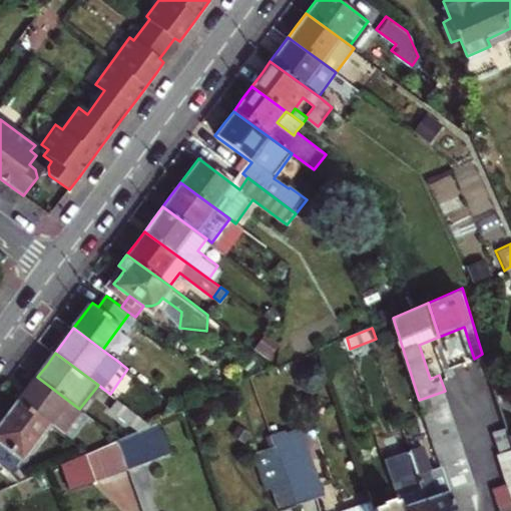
[(20,401),(21,402),(55,426),(57,428),(69,437),(86,414),(79,409),(37,377),(28,390),(20,401)]
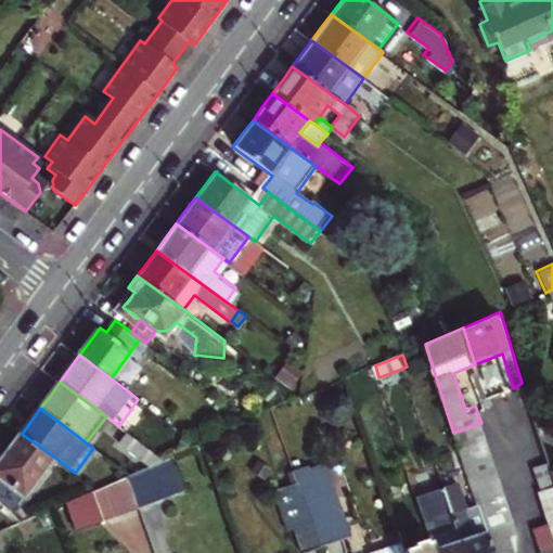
[(481,423),(453,433),(458,447),(486,437),(481,423)]
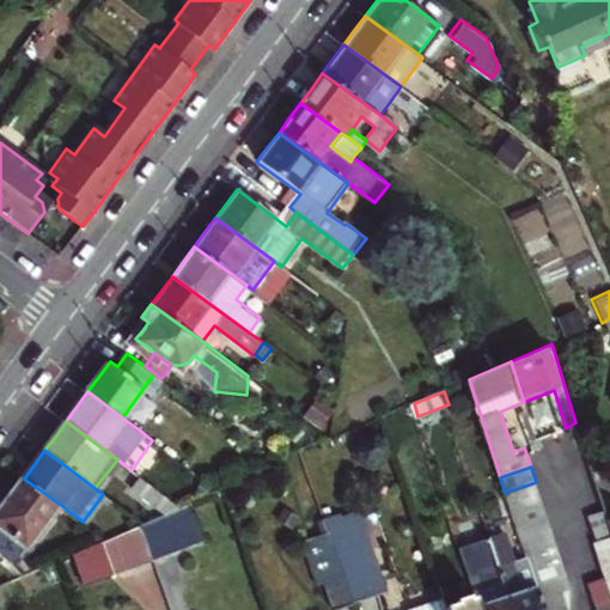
[(0,550),(22,567),(66,508),(25,480),(2,510),(0,512),(0,550)]
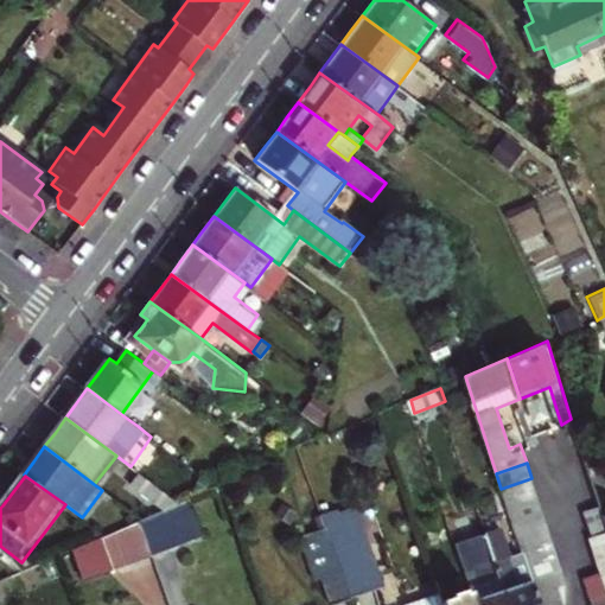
[(532,478),(501,489),(505,504),(536,495),(532,478)]
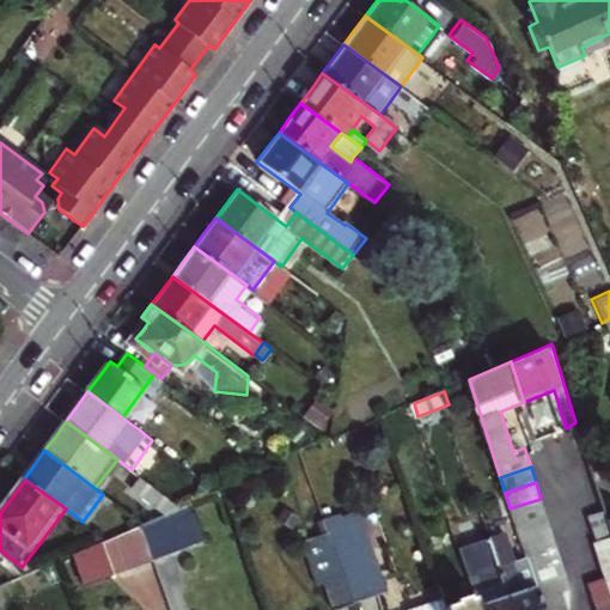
[(546,513),(541,499),(510,508),(516,524),(546,513)]
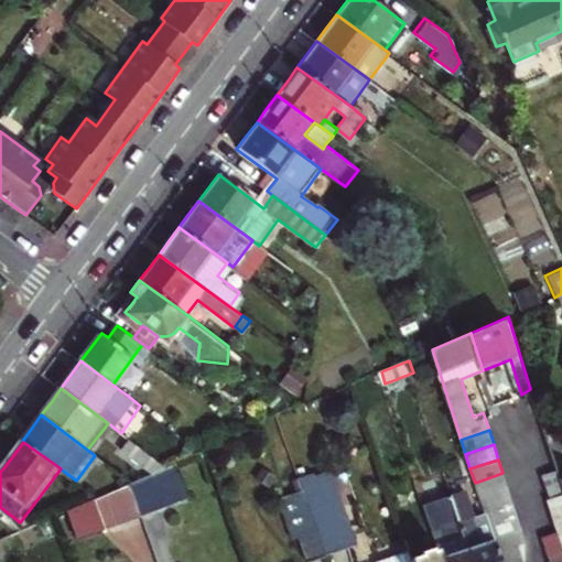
[(187,500),(177,465),(130,486),(141,517),(187,500)]
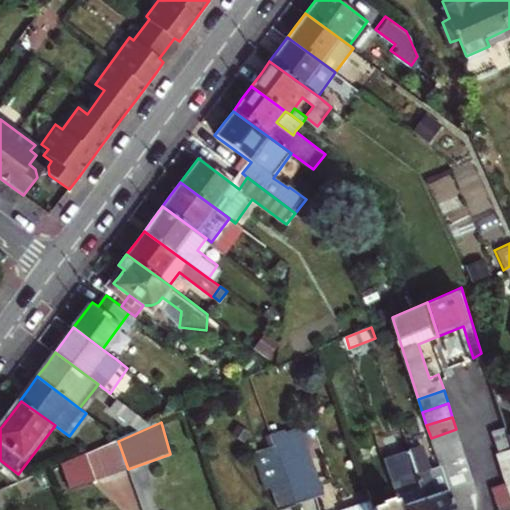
[(285,424),(271,428),(274,438),(294,499),(322,489),(300,422),(286,427),(285,424)]
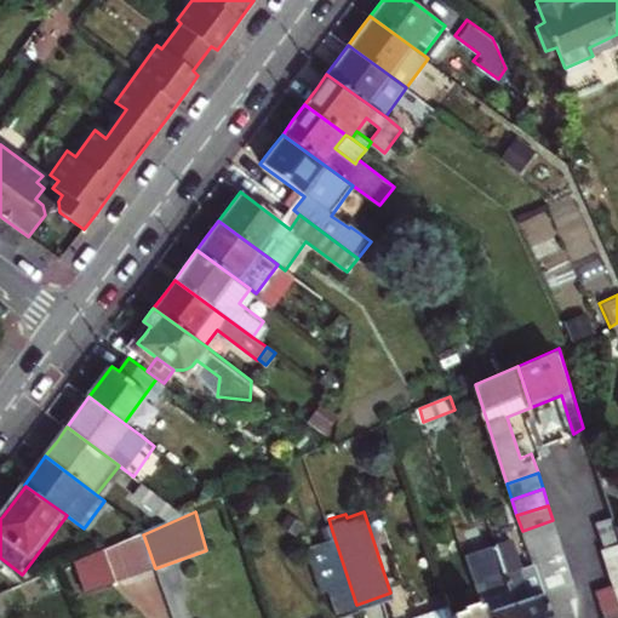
[(290,518),(285,531),(301,537),(307,525),(290,518)]
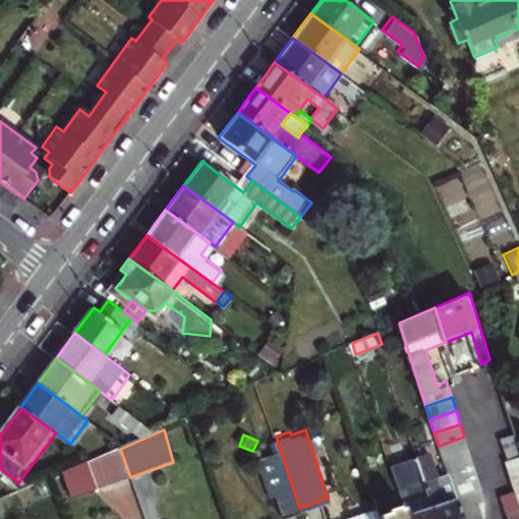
[(501,439),(507,459),(518,454),(518,452),(516,442),(513,435),(501,439)]
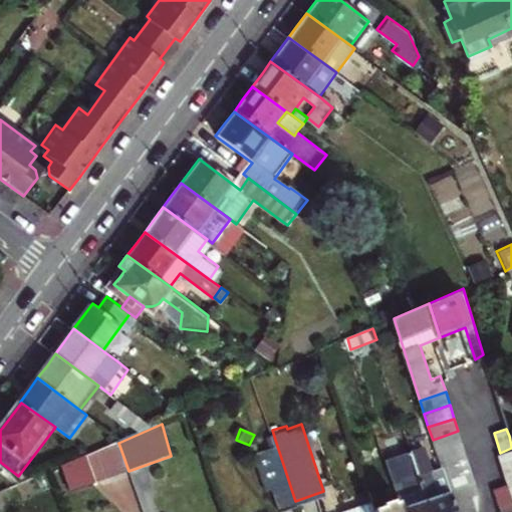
[(462,443),(458,431),(433,440),(436,452),(462,443)]
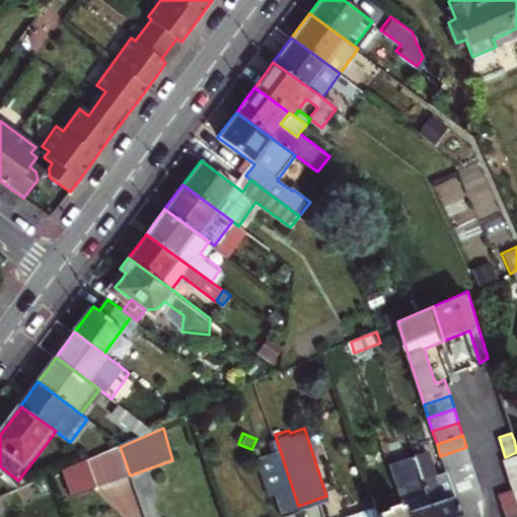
[(298,506),(278,444),(254,452),(268,490),(272,489),(280,512),(298,506)]
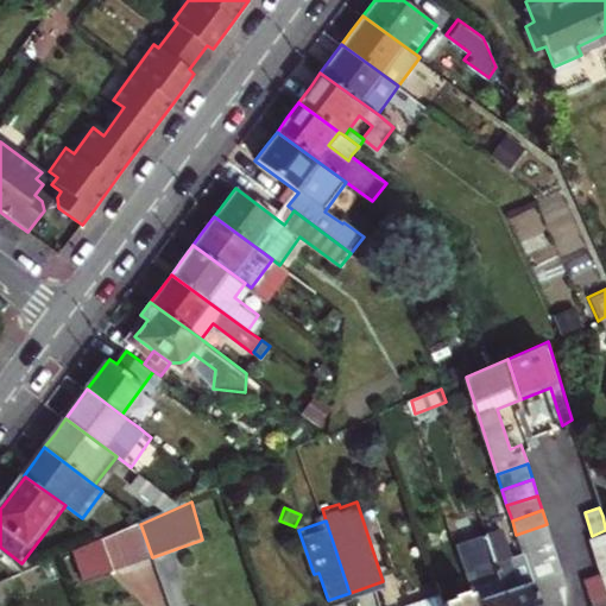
[(500,523),(486,528),(510,605),(538,605),(535,594),(530,579),(530,576),(518,580),(507,547),(500,523)]
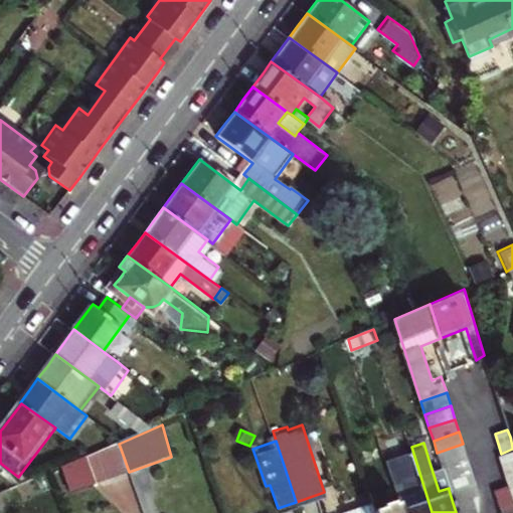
[(89,457),(98,483),(129,472),(119,444),(89,457)]
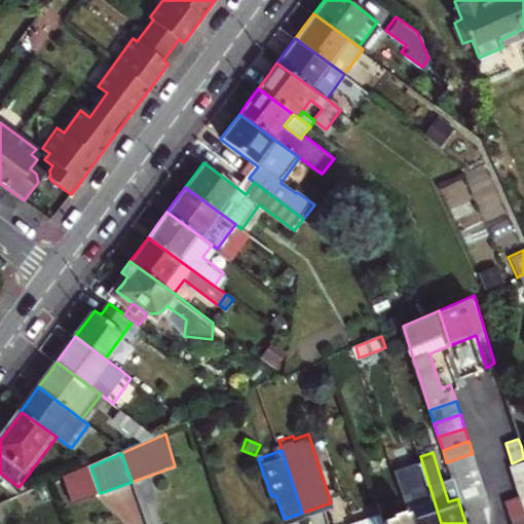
[(477,466),(473,453),(446,462),(449,470),(451,476),(477,466)]
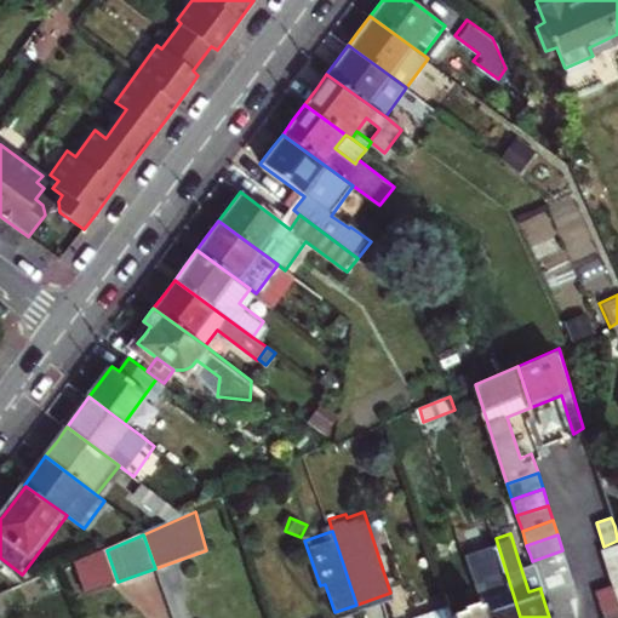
[(484,607),(487,617),(520,617),(496,538),(478,544),(497,602),(484,607)]
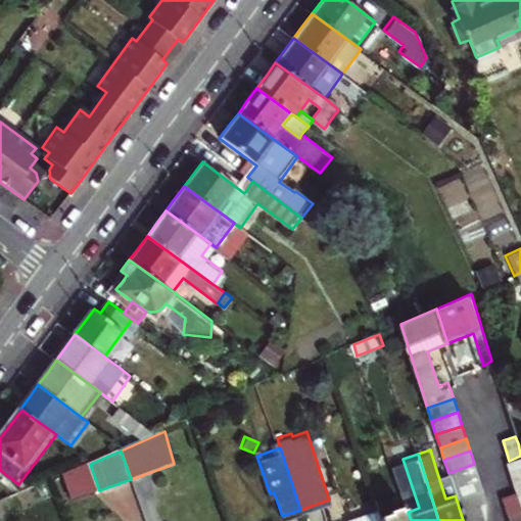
[(520,456),(509,461),(506,461),(515,488),(520,510),(520,456)]
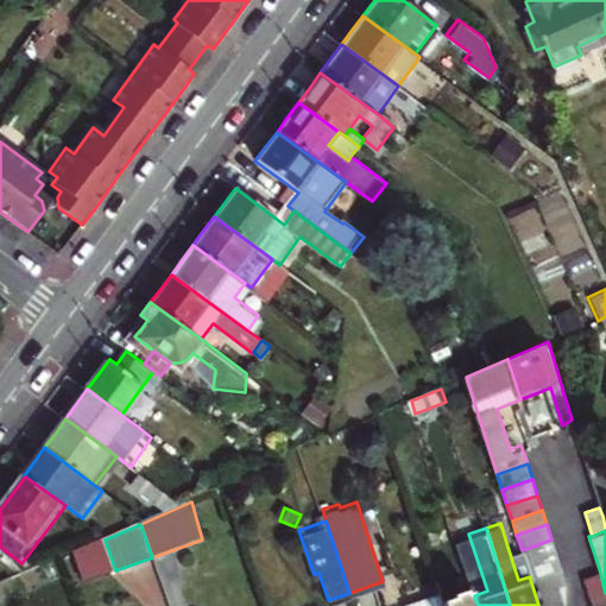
[(455,537),(473,589),(474,595),(487,591),(468,534),(455,537)]
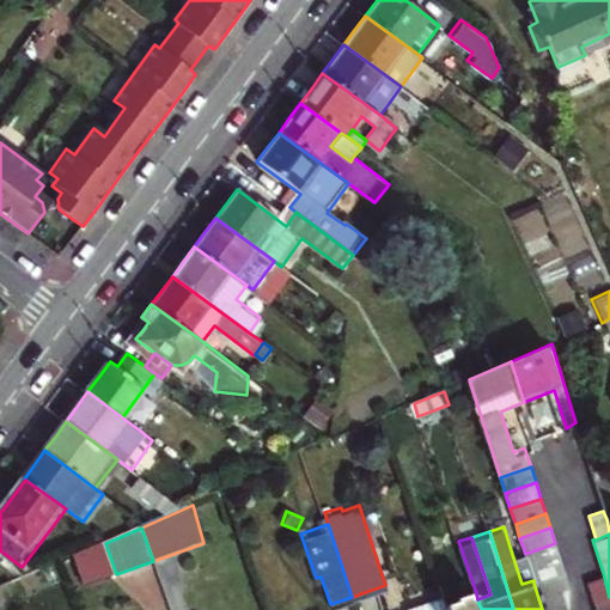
[(560,556),(555,543),(525,554),(530,568),(560,556)]
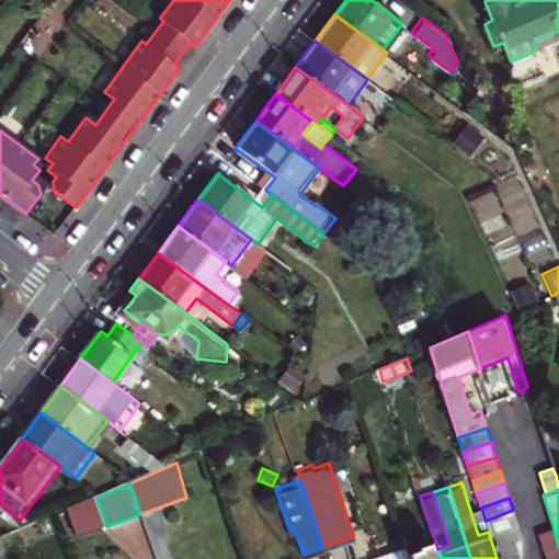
[(481,508),(479,501),(468,504),(478,535),(489,532),(486,521),(481,508)]
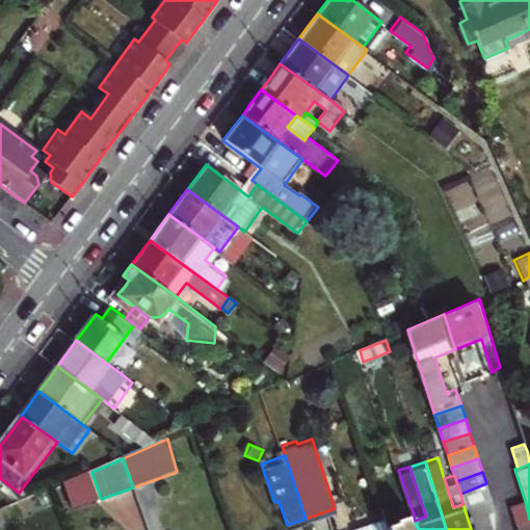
[(464,504),(464,506),(491,496),(486,483),(460,494),(464,504)]
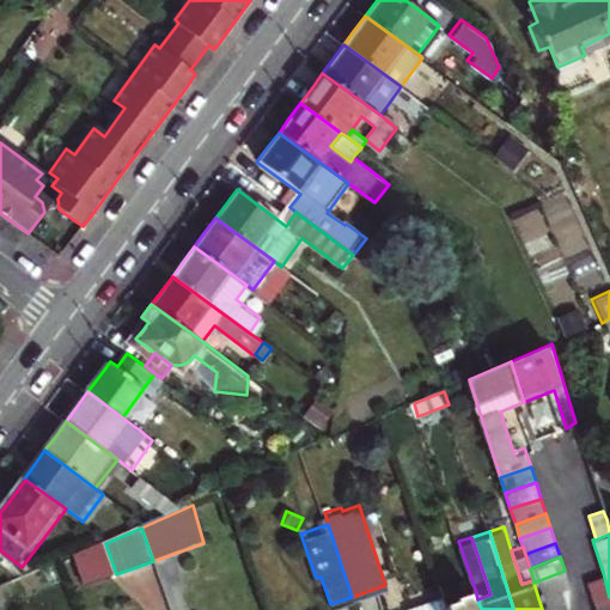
[(538,598),(565,587),(565,571),(534,583),(538,598)]
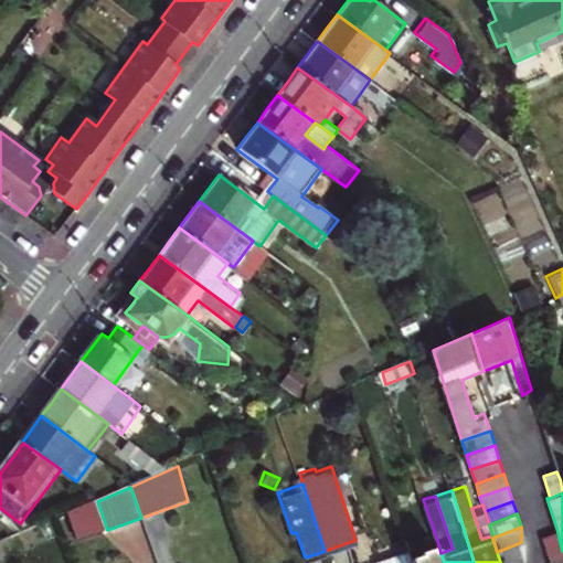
[(543,532),(552,562),(553,562),(562,560),(562,551),(556,528),(543,532)]
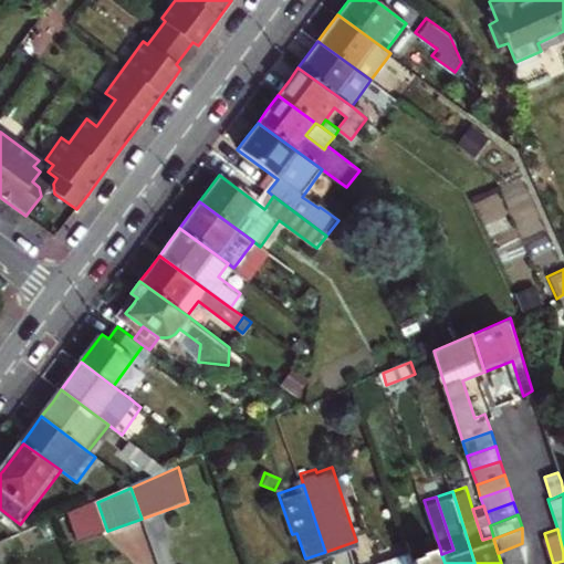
[(519,563),(523,563),(522,543),(498,553),(501,563),(519,563)]
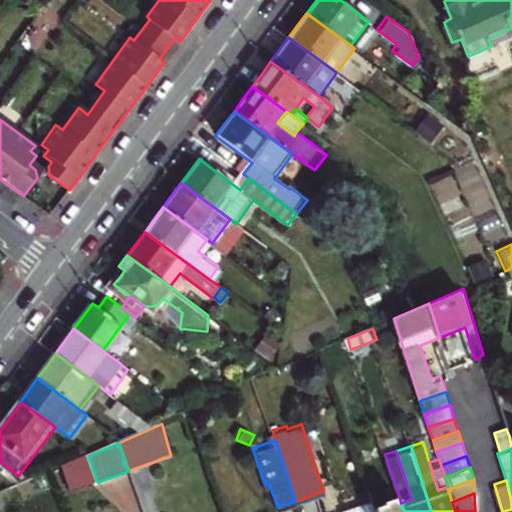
[(340,507),(341,511),(344,511),(372,503),(370,497),(340,507)]
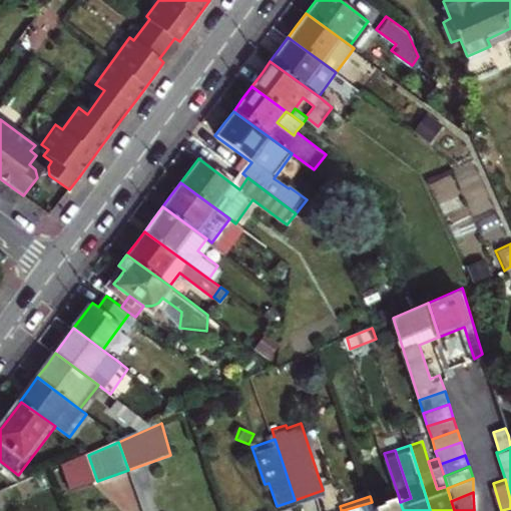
[(403,510),(400,502),(399,497),(374,506),(375,510),(403,510)]
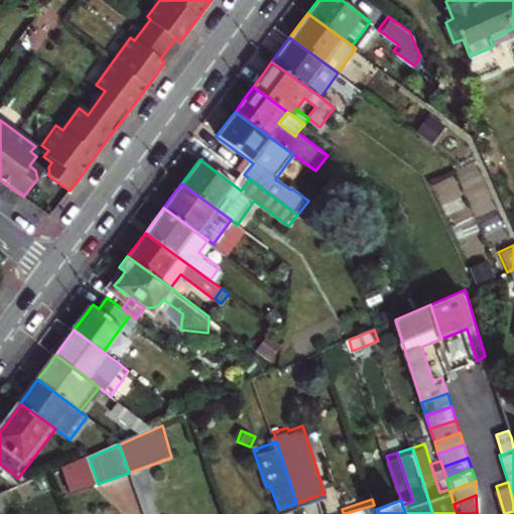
[(377,513),(376,509),(374,505),(347,513),(377,513)]
